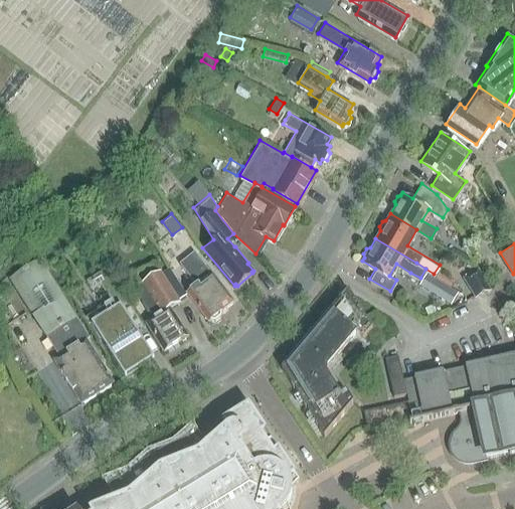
[(187,291),(186,291),(207,319),(209,317),(214,318),(219,314),(220,309),(222,308),(222,307),(232,299),(222,285),(222,282),(219,278),(216,277),(211,271),(194,248),(179,260),(197,283),(187,291)]
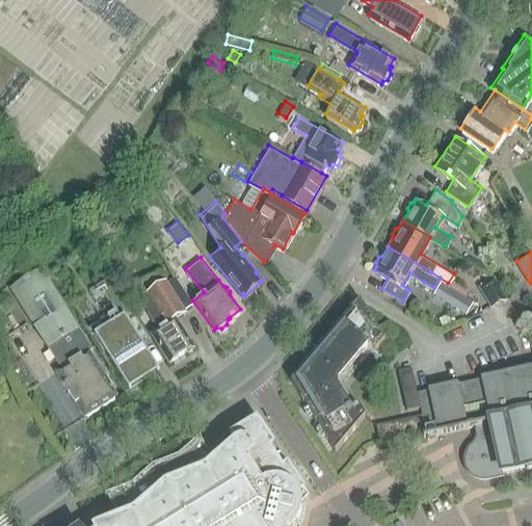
[(83,413),(116,392),(88,348),(91,346),(78,324),(41,265),(9,285),(60,365),(54,368),(83,413)]
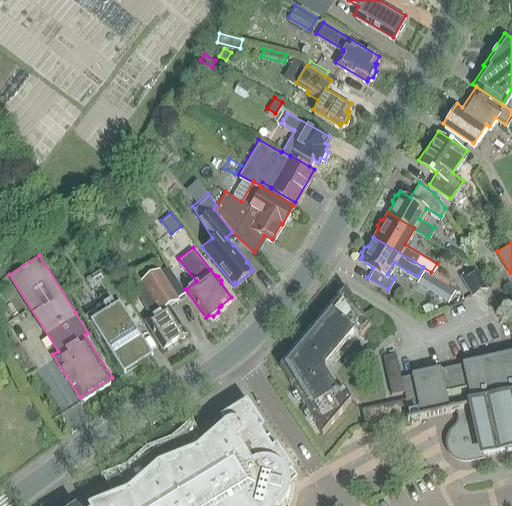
[(110,296),(83,314),(98,338),(107,353),(111,350),(123,370),(151,353),(133,324),(139,320),(125,297),(126,296),(105,263),(86,276),(91,284),(99,279),(110,296)]
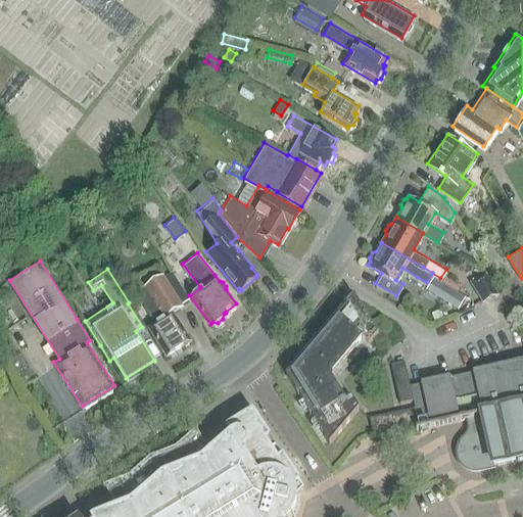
[(181,301),(189,295),(190,295),(173,269),(163,274),(162,272),(137,288),(156,320),(148,325),(165,354),(190,338),(173,310),(182,303),(181,301)]
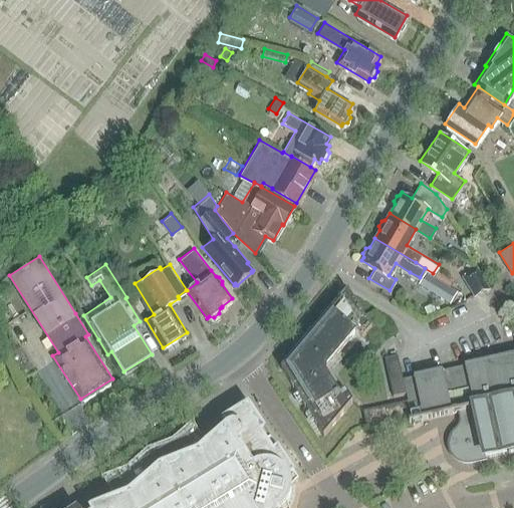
[(490,286),(476,264),(461,273),(473,294),(490,286)]
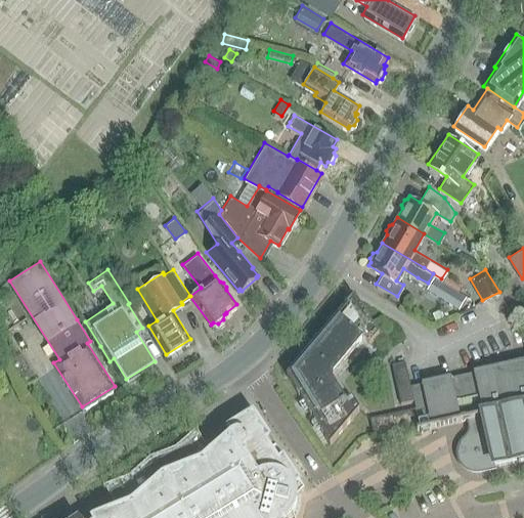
[(448,285),(442,297),(457,306),(465,295),(448,285)]
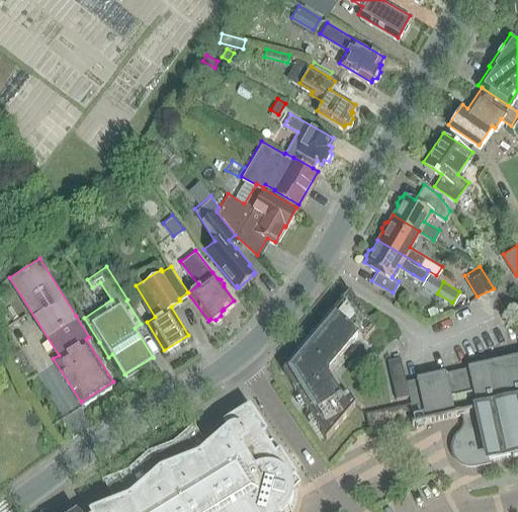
[(282,368),(325,435),(354,401),(347,389),(340,393),(328,373),(329,368),(358,333),(364,338),(373,327),(349,288),(282,367),(282,368)]
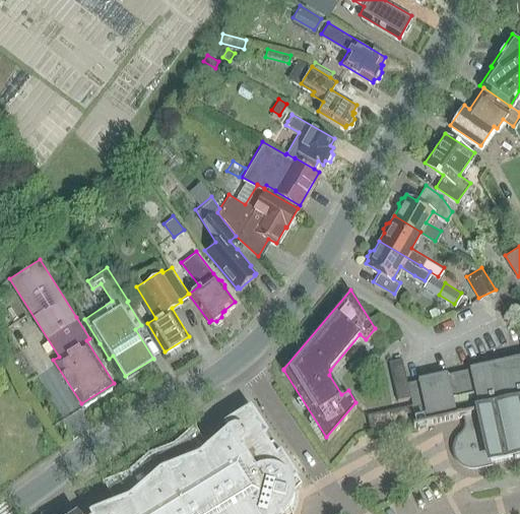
[(437,305),(428,308),(431,315),(440,311),(437,305)]
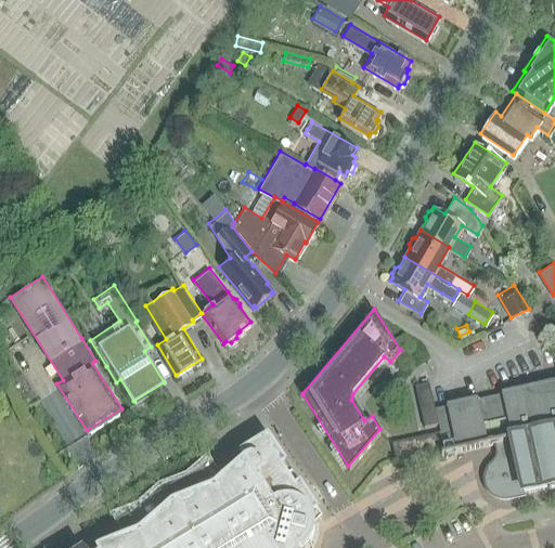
[(554,377),(446,402),(446,403),(434,405),(435,406),(436,414),(437,420),(439,429),(442,442),(444,454),(446,453),(446,451),(495,440),(499,457),(498,457),(495,458),(493,459),(490,461),(489,464),(488,465),(487,466),(486,468),(486,469),(485,471),(485,473),(485,477),(485,480),(486,481),(488,485),(490,488),(494,492),(499,493),(503,494),(507,494),(523,491),(521,488),(554,481),(554,377)]
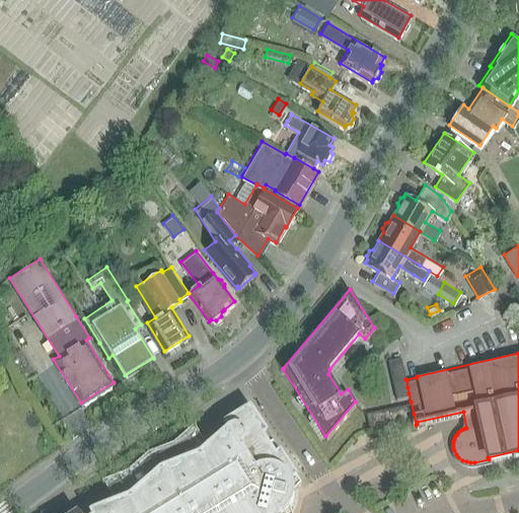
[(400,355),(387,358),(388,364),(401,361),(400,355)]
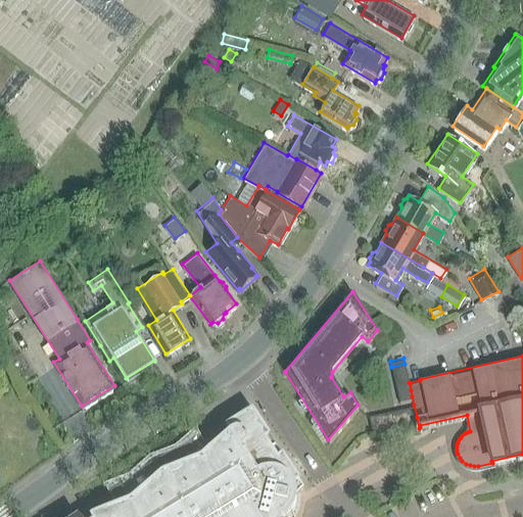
[(405,364),(391,367),(393,373),(407,371),(405,364)]
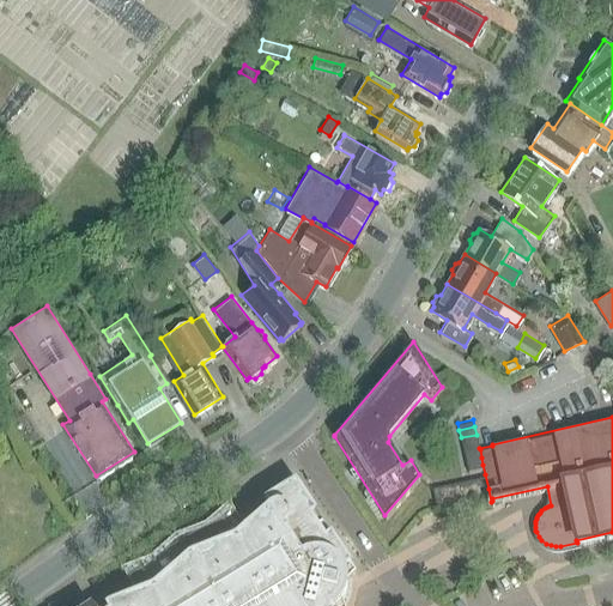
[(477,435),(461,437),(462,446),(478,442),(477,435)]
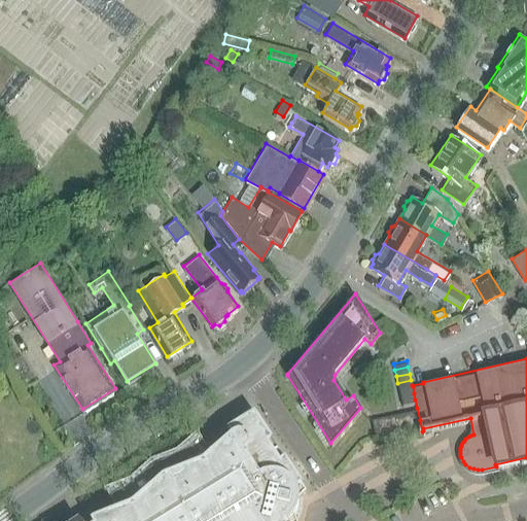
[(411,380),(397,383),(399,389),(413,386),(412,385),(411,380)]
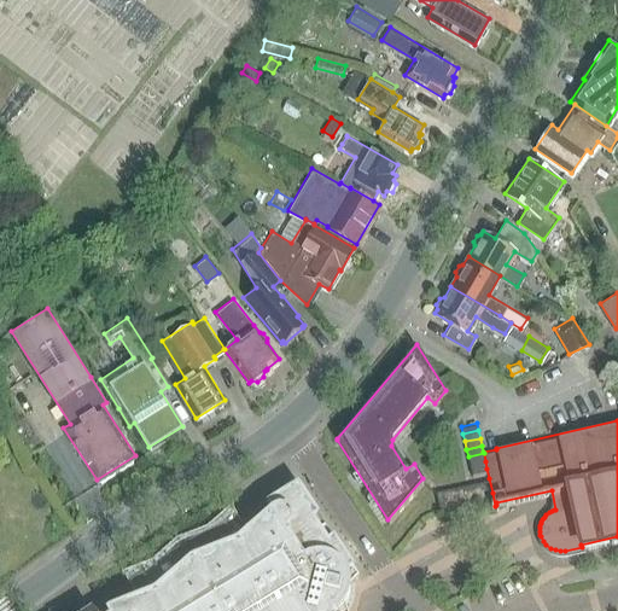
[(484,453),(468,457),(470,464),(485,461),(484,453)]
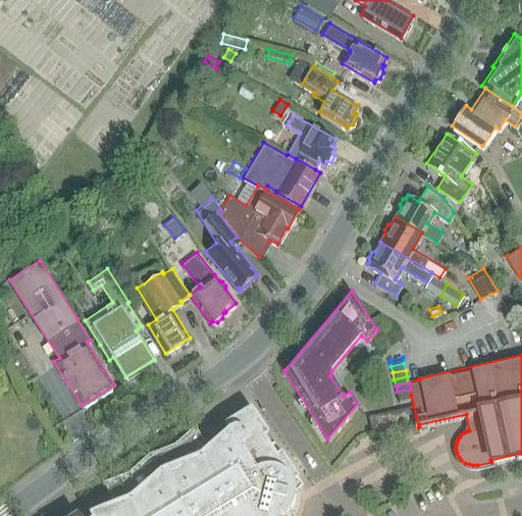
[(410,390),(397,392),(398,399),(411,396),(410,390)]
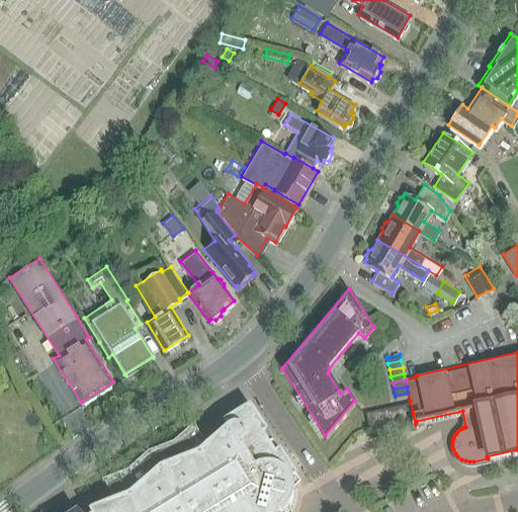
[(410,401),(404,402),(407,416),(408,416),(408,414),(413,413),(410,401)]
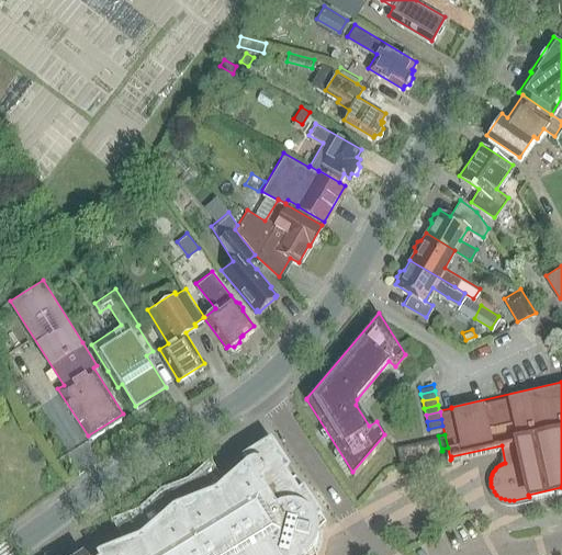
[(438,435),(430,437),(434,452),(435,451),(436,451),(437,451),(438,451),(439,451),(440,451),(441,451),(438,435)]
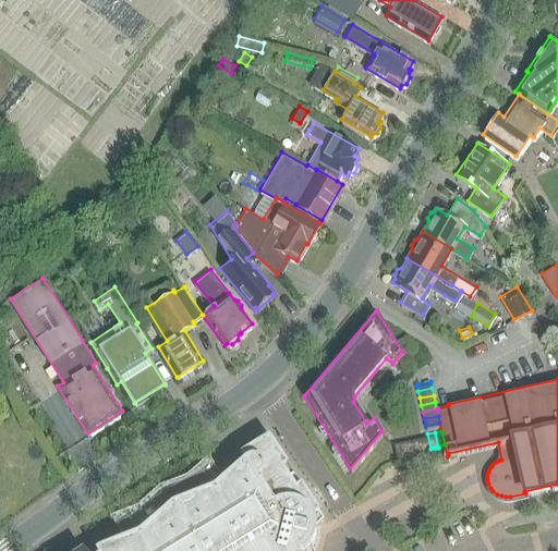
[(427,433),(421,436),(424,452),(425,452),(425,451),(426,451),(426,450),(427,450),(428,449),(429,449),(431,449),(427,433)]
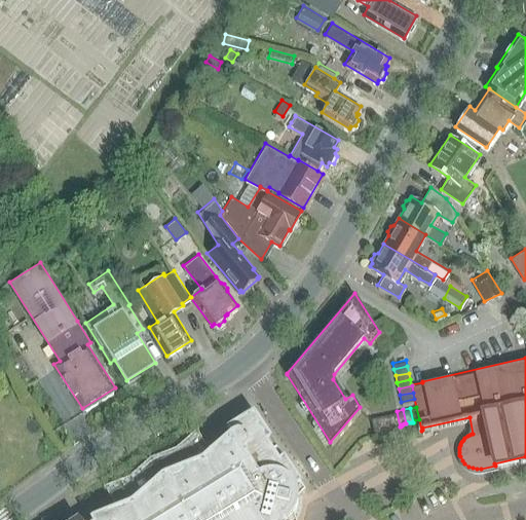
[(397,411),(390,412),(393,428),(395,428),(396,428),(397,428),(398,428),(399,426),(400,426),(397,411)]
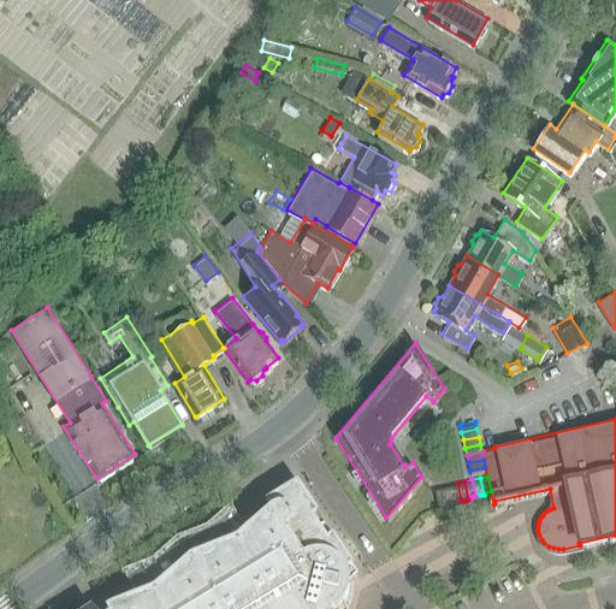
[(345,608),(347,608),(345,605),(344,603),(344,599),(345,596),(347,591),(348,586),(348,583),(350,579),(351,577),(354,575),(357,573),(296,483),(266,501),(272,509),(244,526),(231,503),(230,502),(206,522),(175,534),(149,556),(120,568),(122,569),(136,592),(107,608),(92,608),(92,607),(87,608),(345,608)]
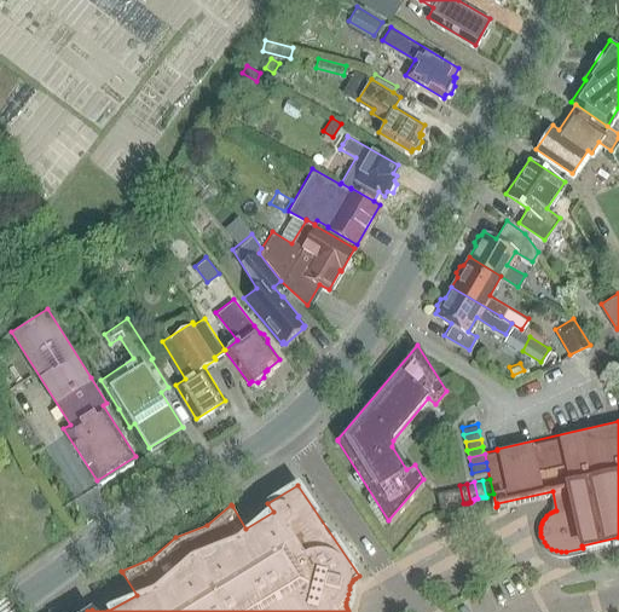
[(460,485),(451,486),(455,503),(456,503),(457,503),(458,503),(460,503),(461,503),(462,503),(463,503),(460,485)]
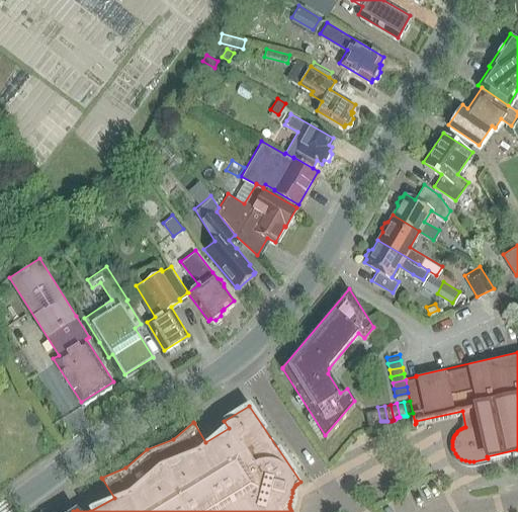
[(377,407),(371,409),(374,423),(375,422),(376,422),(377,421),(378,421),(379,421),(380,421),(377,407)]
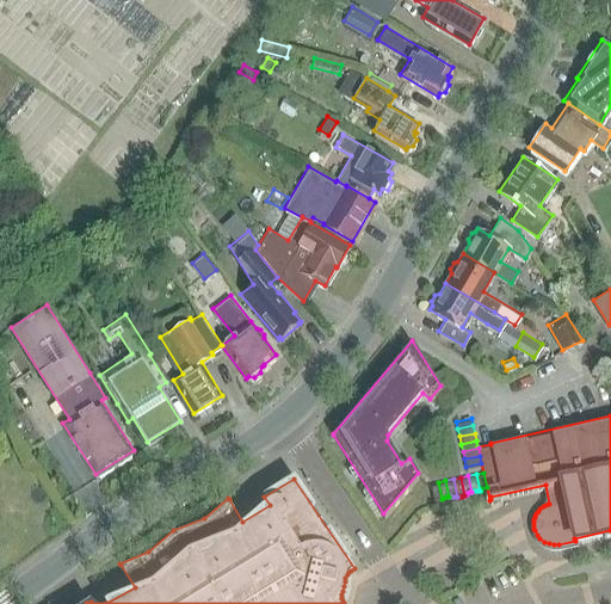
[(438,482),(431,484),(434,503),(436,503),(436,501),(437,501),(438,501),(438,500),(439,500),(440,499),(442,499),(438,482)]
